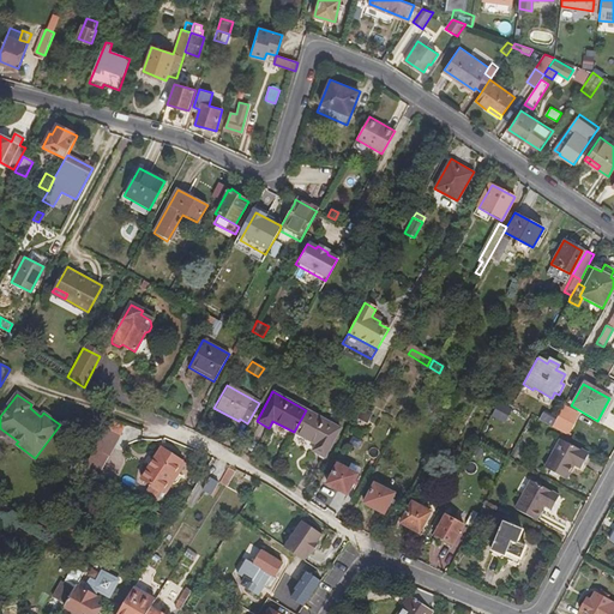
[(503,404),(511,407),(515,401),(506,396),(503,404)]
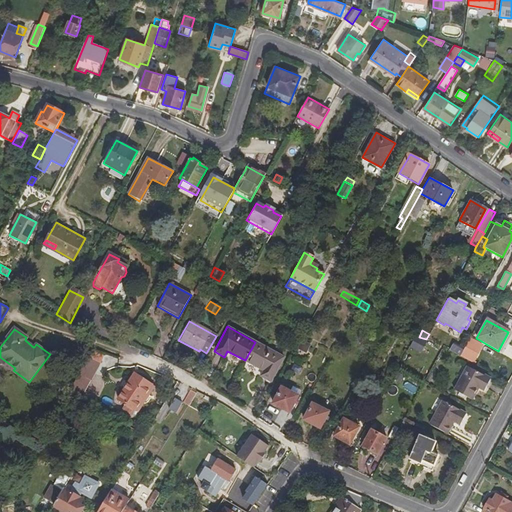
[(437,344),(426,339),(419,337),(418,340),(435,350),(437,344)]
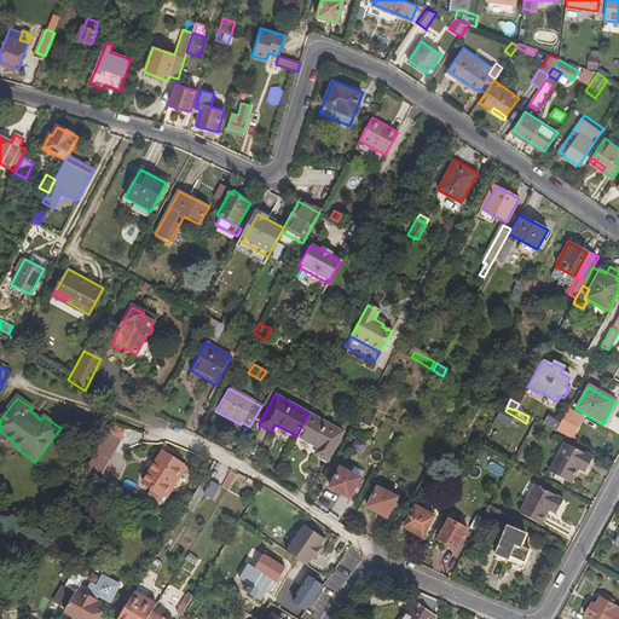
[(568,431),(577,416),(566,410),(557,426),(568,431)]
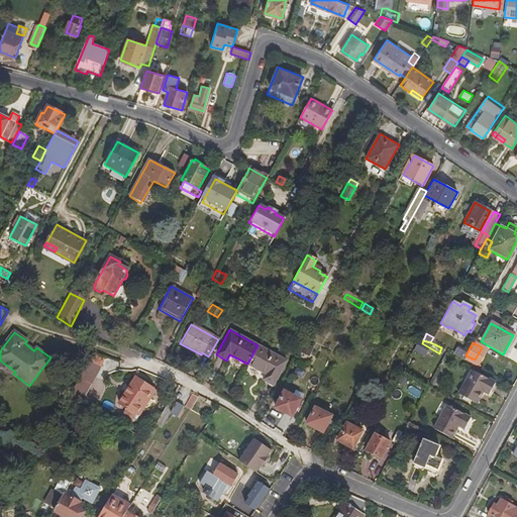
[(306,356),(311,347),(303,343),(298,352),(306,356)]
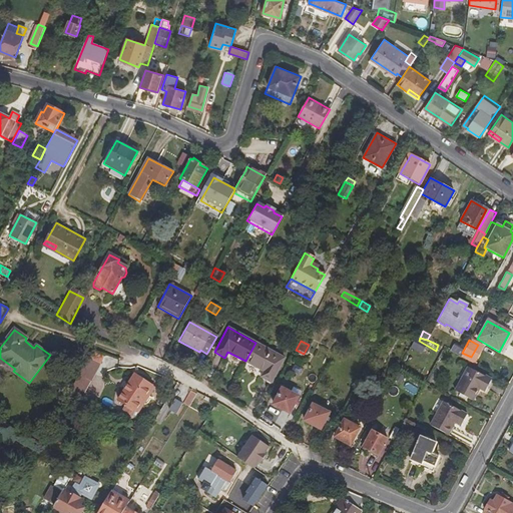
[(283,358),(255,343),(245,361),(263,371),(260,377),(270,382),(283,358)]
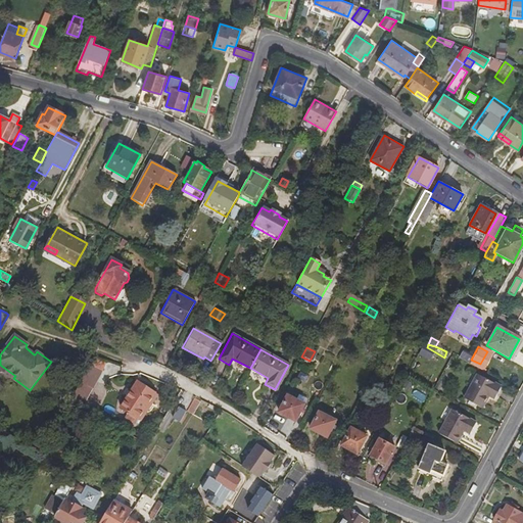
[(95,353),(85,373),(83,376),(96,382),(107,359),(95,353)]
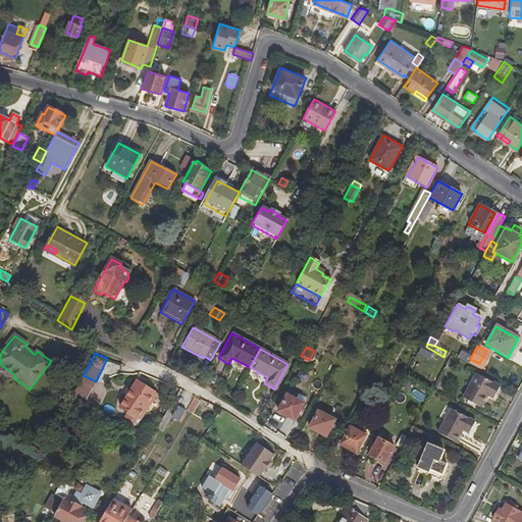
[(493,399),(501,385),(476,373),(462,399),(480,408),(486,396),(493,399)]
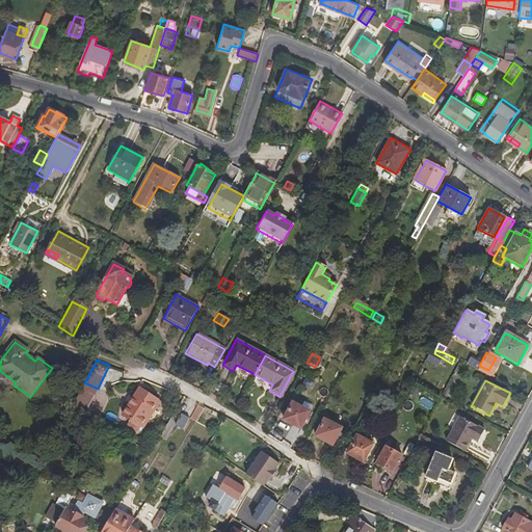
[(140,427),(158,399),(139,388),(121,415),(140,427)]
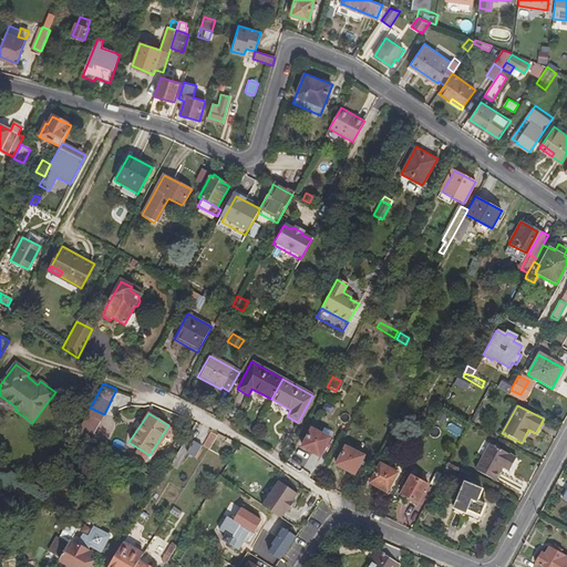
[(318,456),(329,436),(310,426),(300,446),(318,456)]
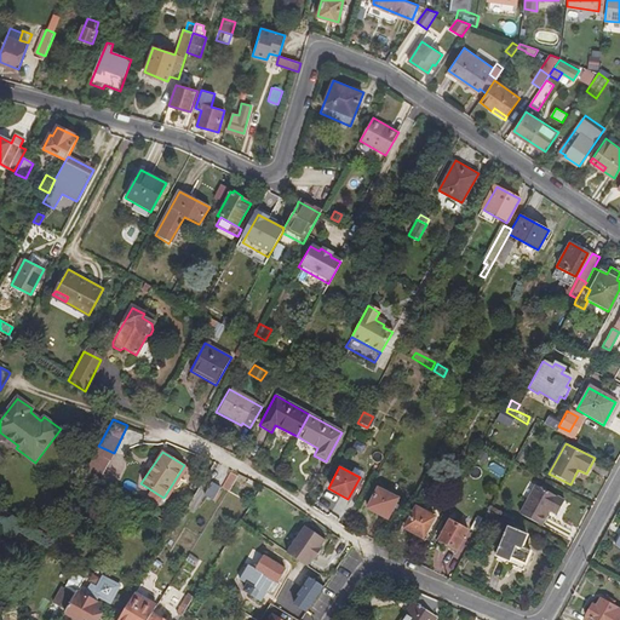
[(228,491),(237,475),(230,471),(220,488),(228,491)]
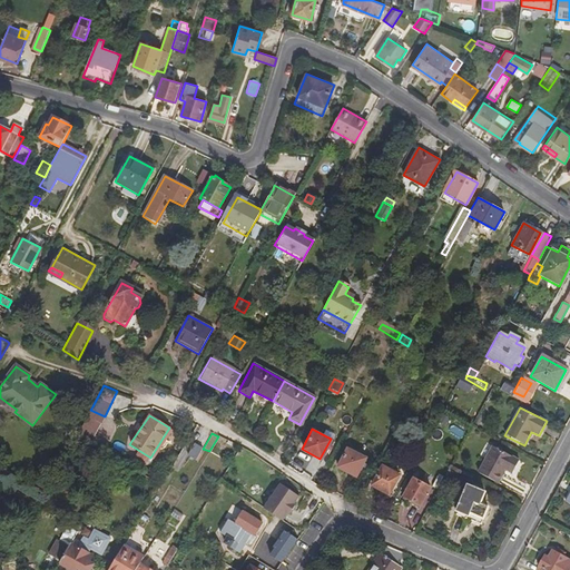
[(101,449),(77,434),(74,440),(97,454),(101,449)]
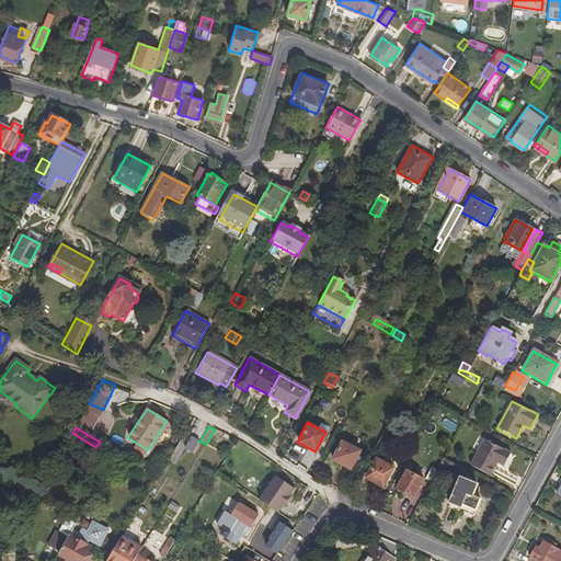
[(189,456),(196,445),(189,439),(181,450),(189,456)]
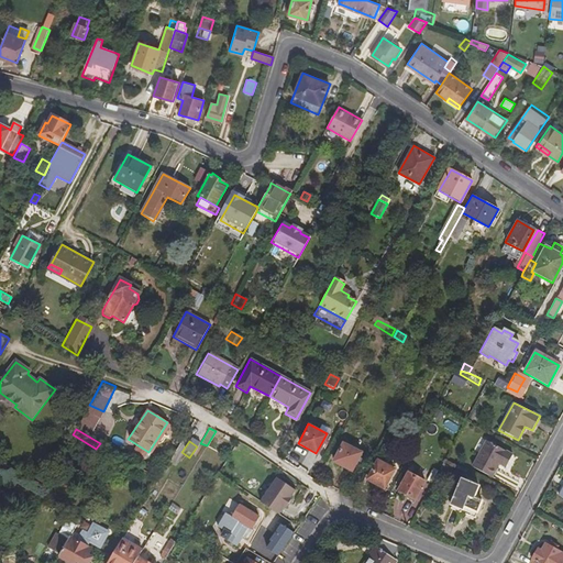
[(506,468),(512,455),(487,441),(473,467),(493,478),(499,465),(506,468)]
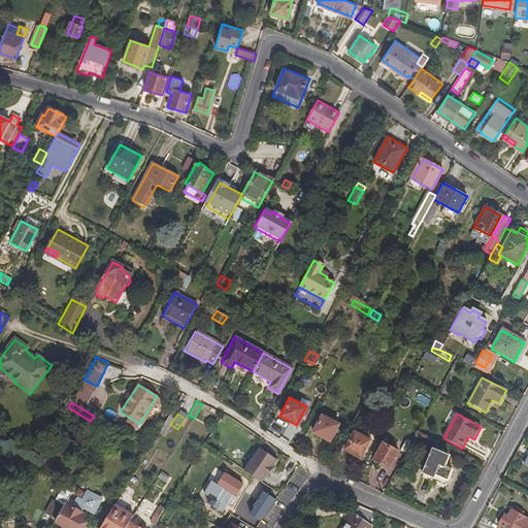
[(329,442),(338,424),(321,415),(311,432),(329,442)]
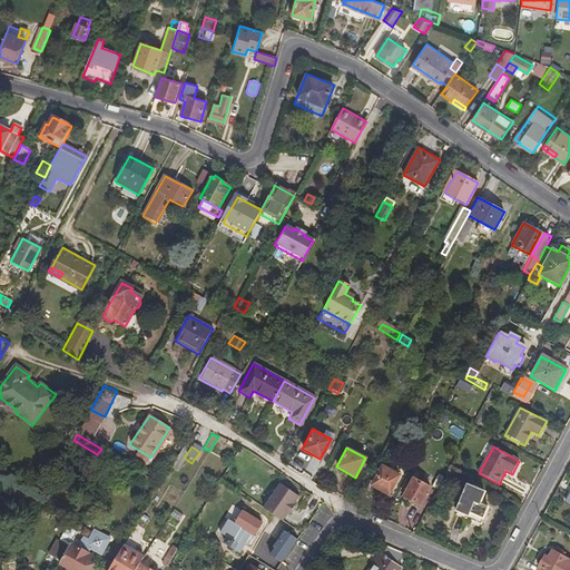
[(387,495),(399,475),(382,465),(371,487),(387,495)]
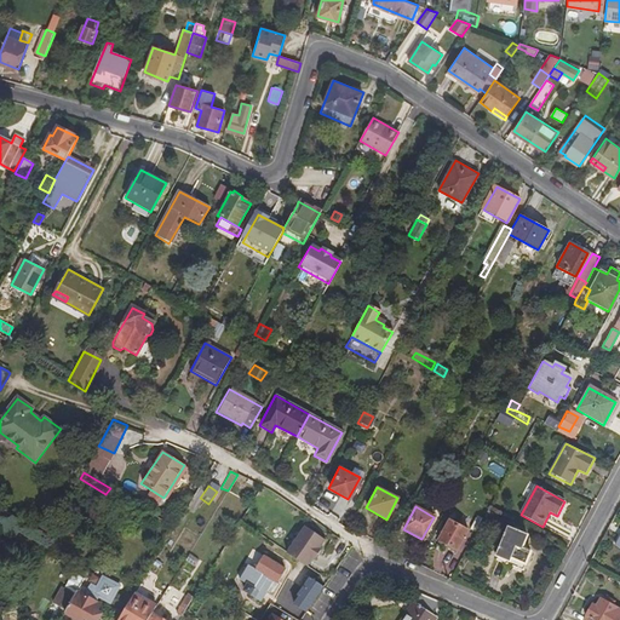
[(49,538),(55,526),(44,520),(38,530),(49,538)]
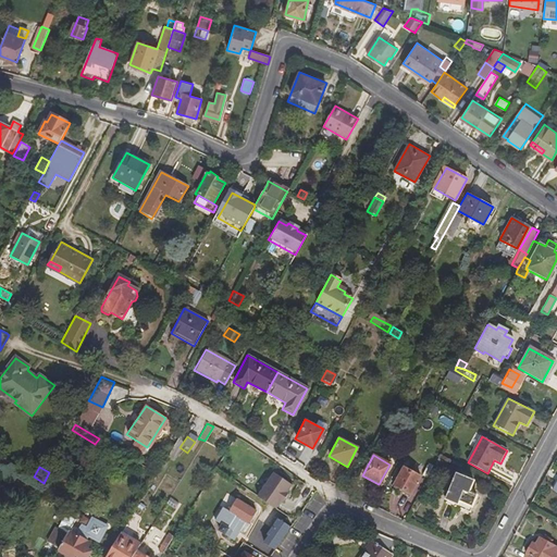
[(409,494),(420,477),(403,467),(393,484),(409,494)]
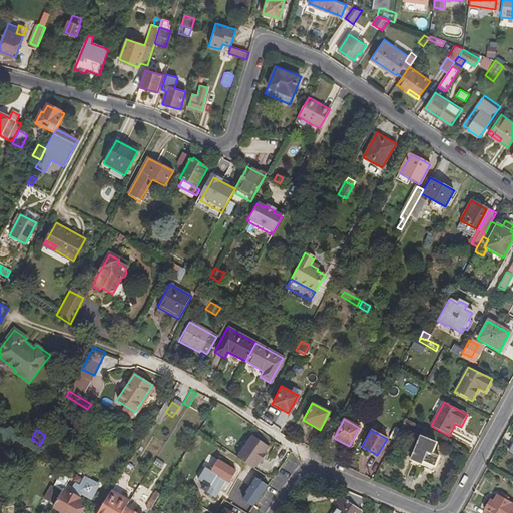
[(250,436),(235,458),(252,469),(258,462),(259,463),(264,455),(263,455),(268,447),(250,436)]
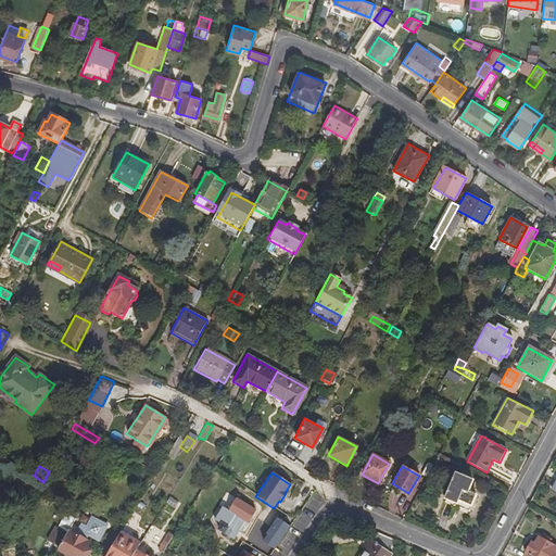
[(467,491),(471,480),(454,472),(443,497),(445,498),(443,502),(452,506),(453,506),(454,506),(455,505),(467,512),(476,494),(467,491)]
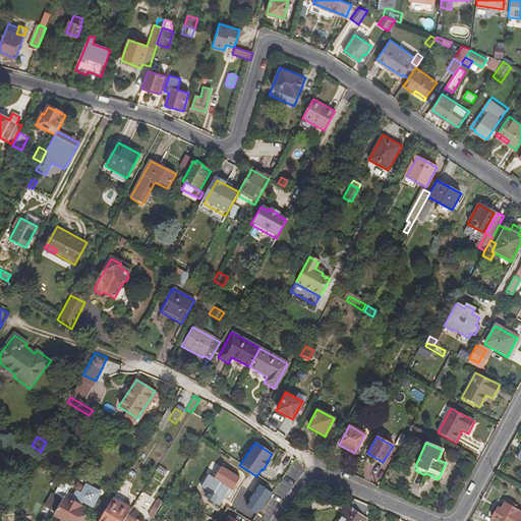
[(235,486),(233,485),(240,473),(224,463),(217,474),(211,470),(203,482),(210,486),(208,489),(208,494),(219,502),(225,494),(228,496),(229,496),(235,486)]
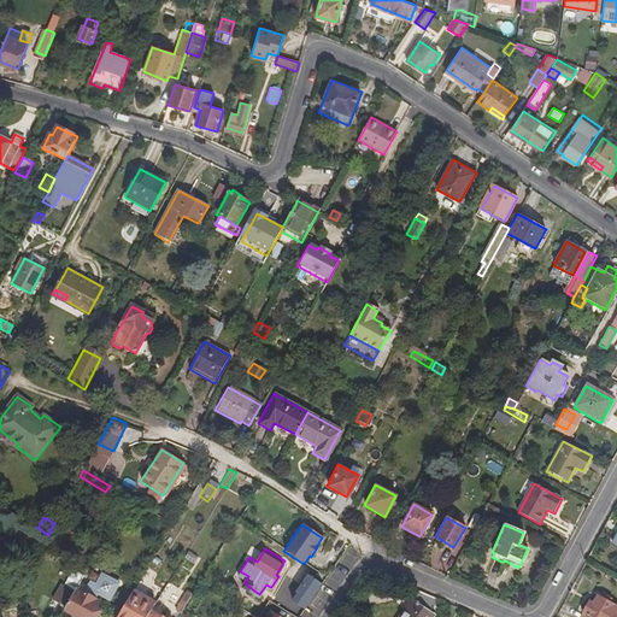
[(75,587),(82,574),(72,569),(63,586),(72,591),(75,587)]
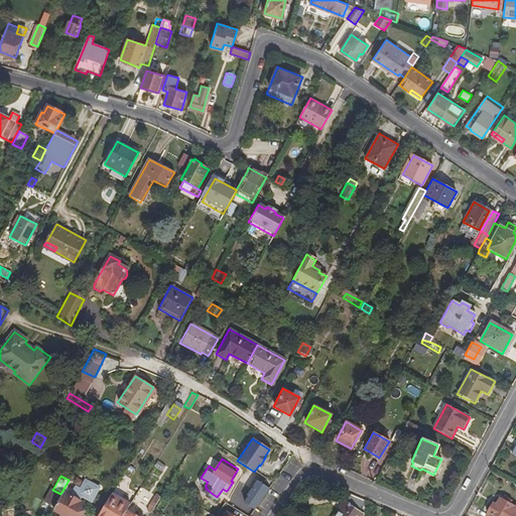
[(81,509),(84,503),(81,501),(83,497),(91,502),(98,489),(85,482),(81,489),(75,486),(69,492),(70,494),(70,495),(69,495),(62,491),(60,494),(52,510),(63,515),(69,515),(70,515),(72,515),(81,515),(84,511),(81,509)]
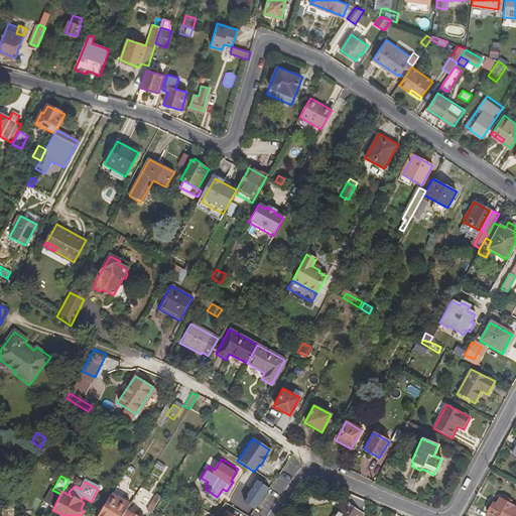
[(247,498),(243,504),(253,510),(267,489),(256,482),(246,497),(247,498)]
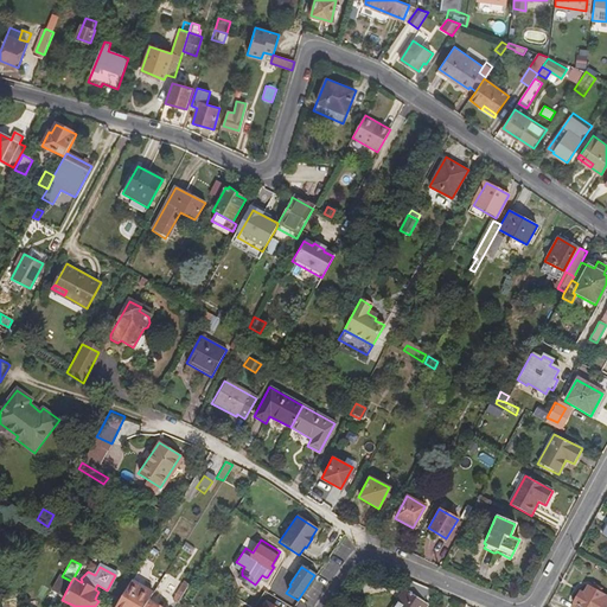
[(62,598),(71,581),(62,576),(59,574),(50,590),(62,598)]
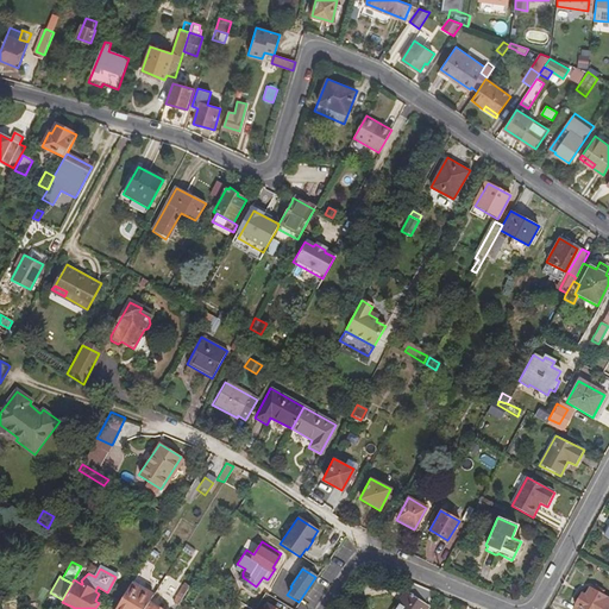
[(168,598),(177,582),(167,576),(158,592),(168,598)]
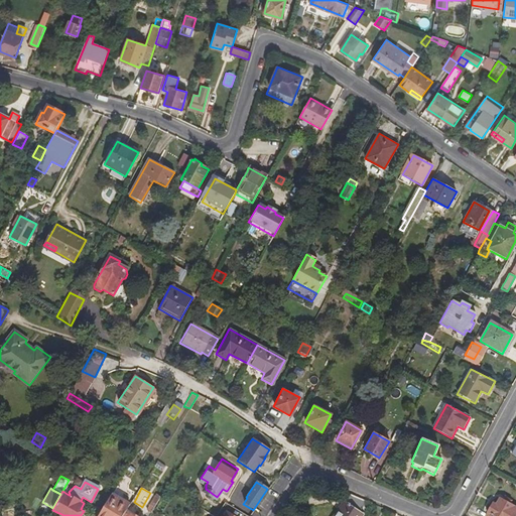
[(151,511),(160,497),(155,494),(146,510),(150,513),(151,511)]
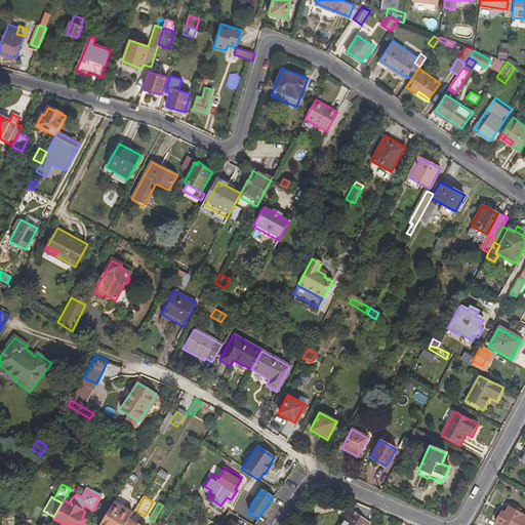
[(125,524),(129,520),(131,515),(114,503),(99,524),(125,524)]
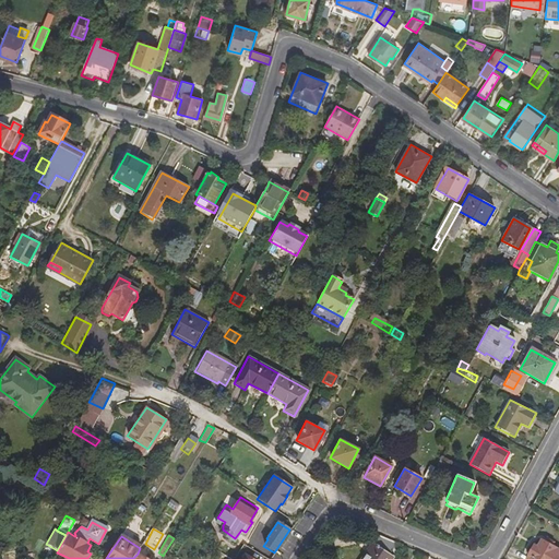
[(392,558),(401,546),(377,536),(360,558),(392,558)]
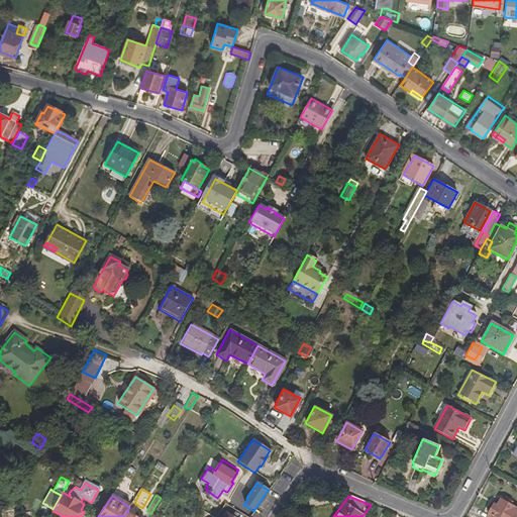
[(516,516),(516,508),(500,498),(489,514),(492,516),(491,516),(516,516)]
